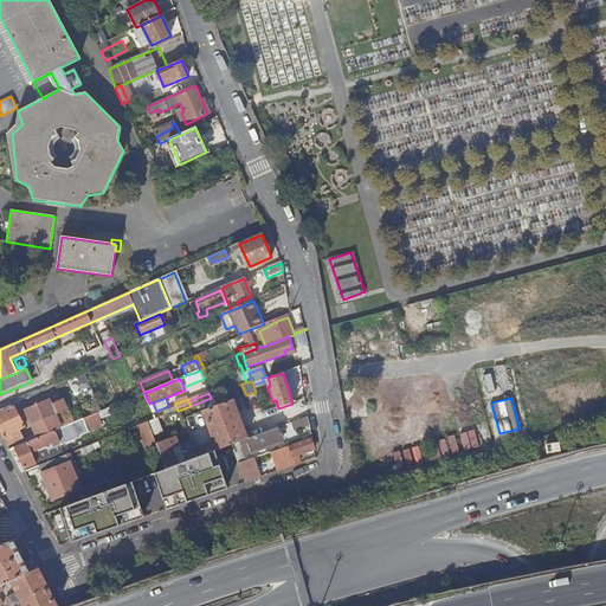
[(38,438),(56,431),(62,429),(56,414),(66,410),(63,400),(52,405),(50,400),(26,410),(38,438)]
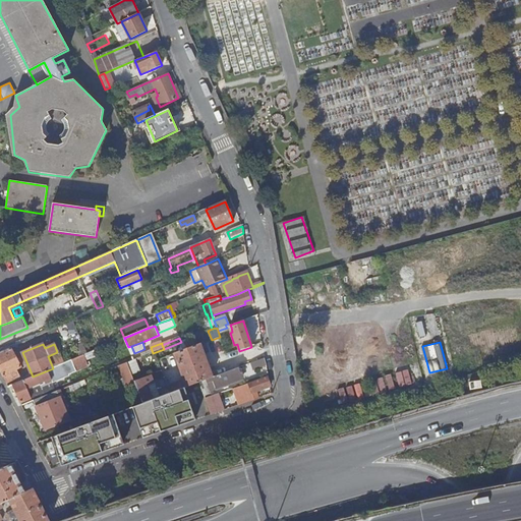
[(212,379),(213,379),(200,345),(175,355),(184,380),(167,387),(170,394),(184,389),(187,388),(199,383),(205,382),(212,379)]
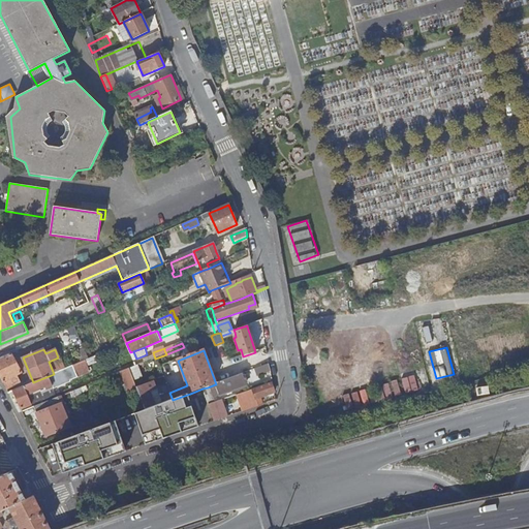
[(0,377),(6,390),(21,382),(17,376),(22,373),(11,353),(0,358),(0,377)]
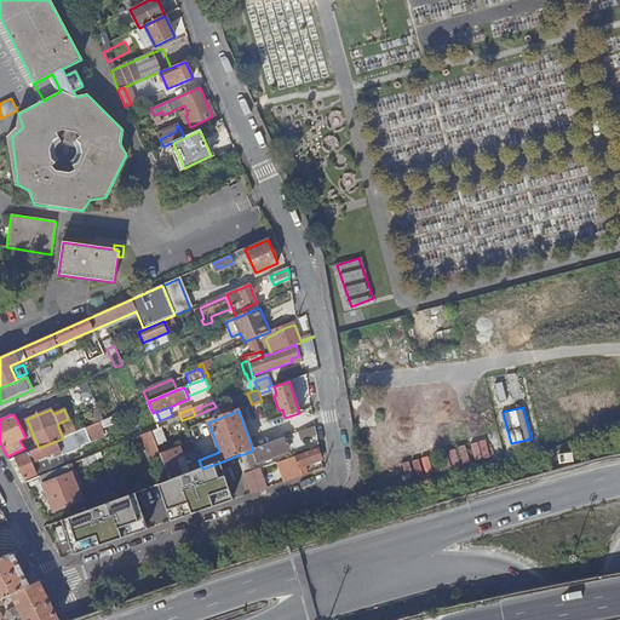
[(81,440),(97,434),(93,425),(81,431),(78,432),(80,438),(81,440)]
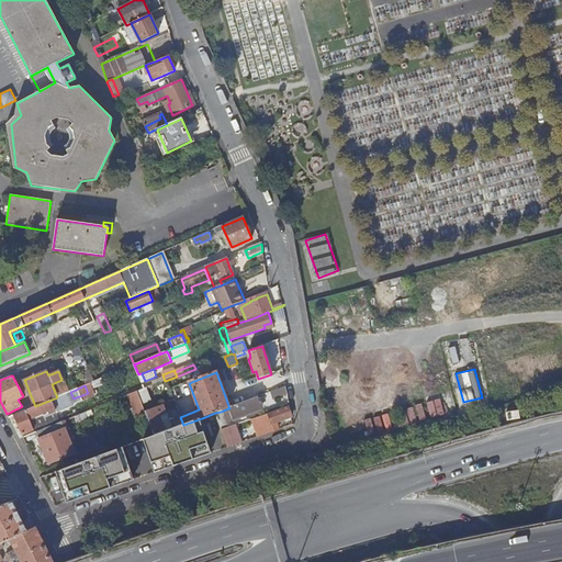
[(273,400),(287,394),(284,388),(271,392),(273,400)]
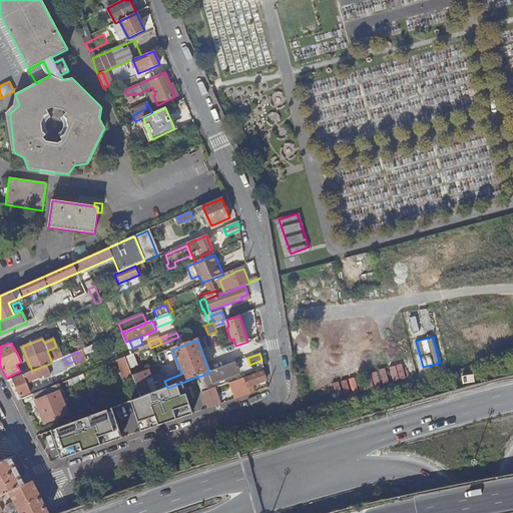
[(132,355),(125,358),(129,369),(136,366),(132,355)]
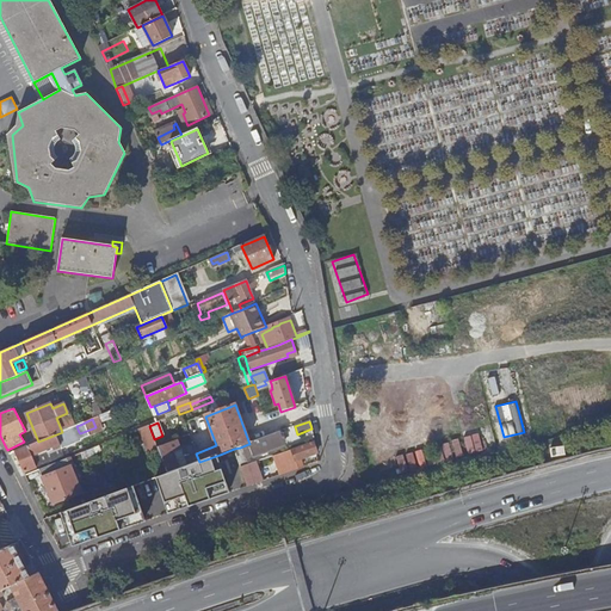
[(149,426),(141,430),(144,442),(143,442),(148,454),(158,450),(158,449),(154,439),(149,426)]
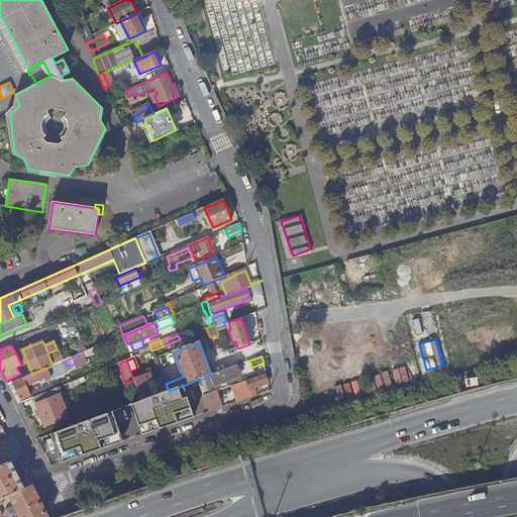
[(49,373),(62,368),(60,363),(57,364),(53,366),(47,368),(49,373)]
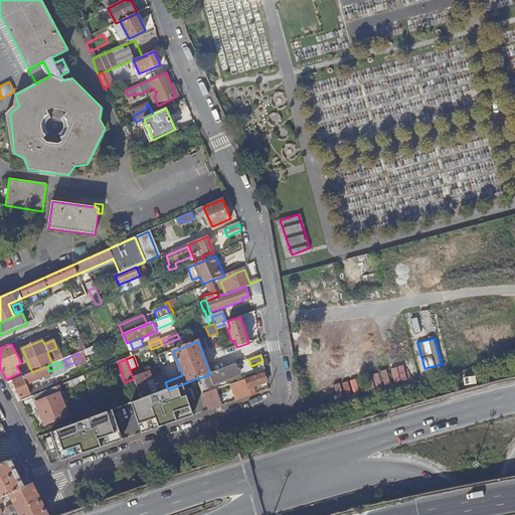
[(224,380),(240,374),(236,364),(210,374),(209,374),(213,384),(220,381),(224,380)]
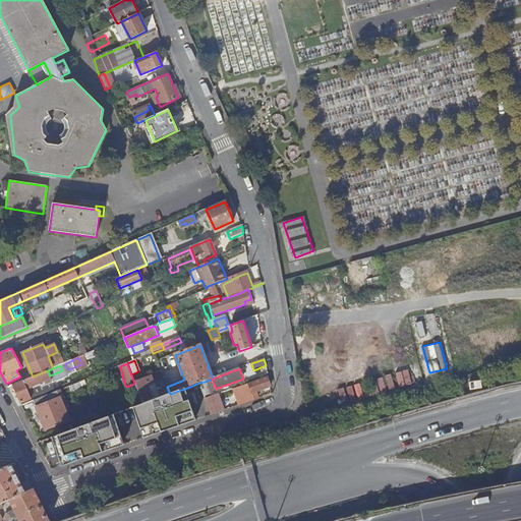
[(400,382),(411,381),(410,369),(399,371),(400,382)]
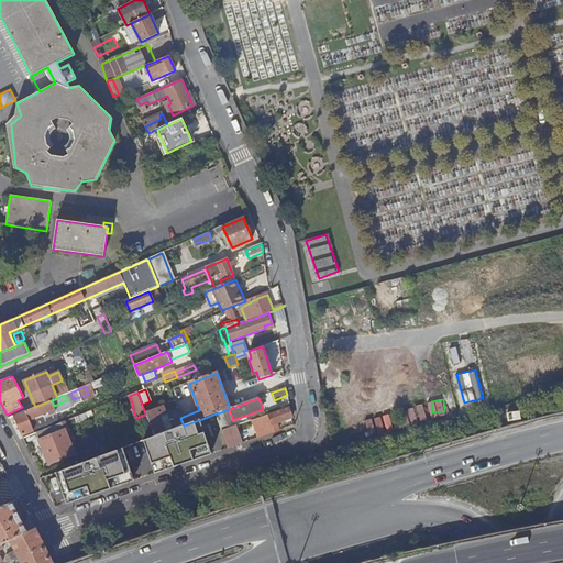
[(29,420),(55,409),(54,406),(52,400),(35,407),(14,416),(23,435),(34,431),(29,420)]
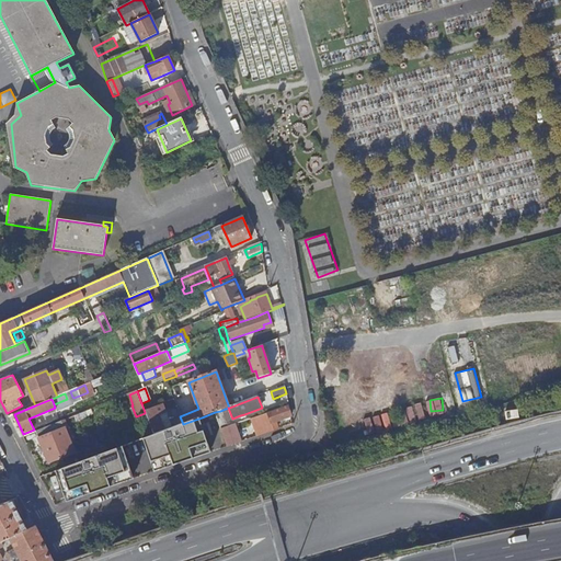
[(70,415),(80,411),(78,405),(68,410),(70,415)]
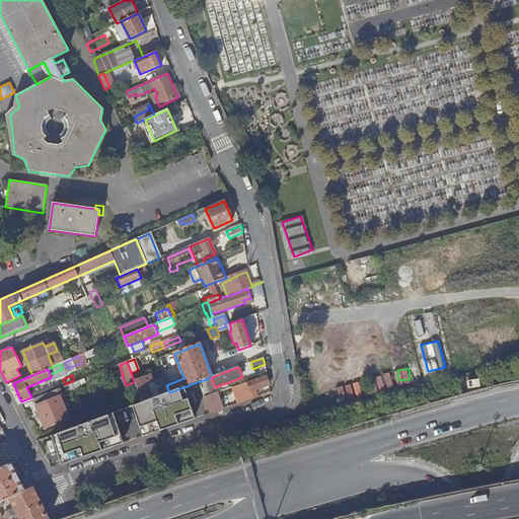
[(142,402),(156,397),(153,389),(148,375),(147,375),(134,381),(134,382),(142,402)]
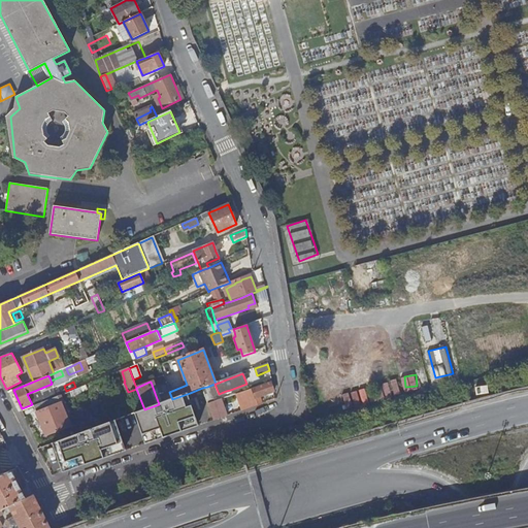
[(273,391),(271,382),(236,394),(242,410),(262,403),(259,397),(273,391)]
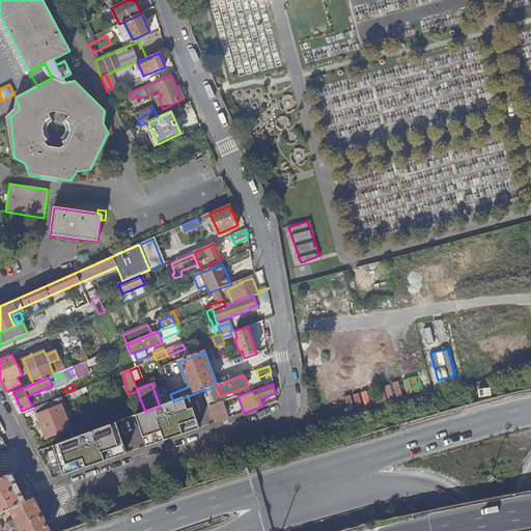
[(208,408),(220,403),(219,400),(214,402),(208,389),(203,390),(208,408)]
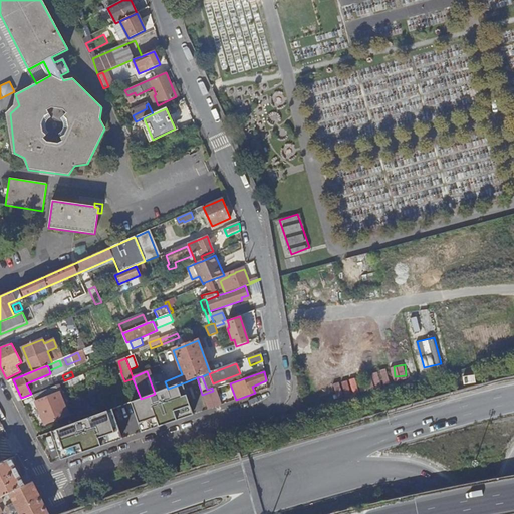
[(165,381),(152,386),(155,394),(168,389),(165,381)]
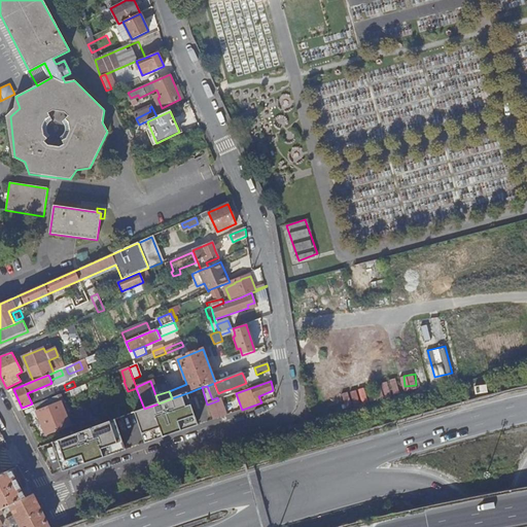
[(135,413),(145,443),(198,425),(186,393),(172,398),(159,403),(144,409),(135,413)]
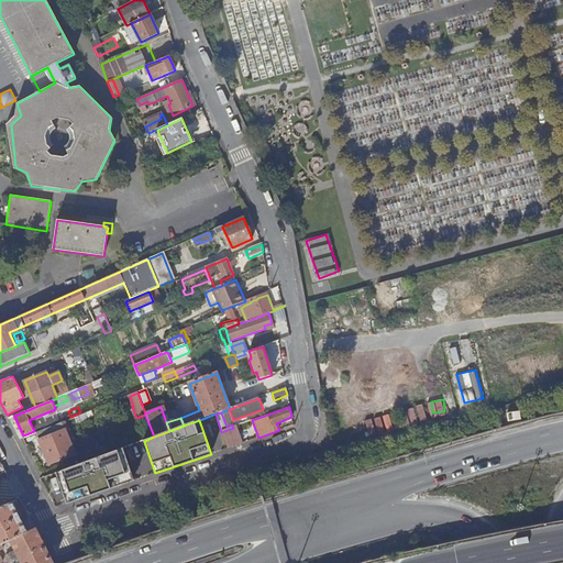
[(50,428),(36,433),(50,466),(75,455),(68,439),(70,438),(64,422),(59,424),(51,428),(50,428)]
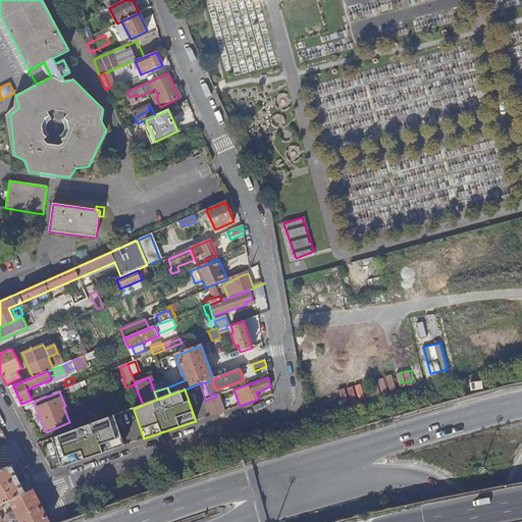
[(216,397),(205,401),(208,409),(211,416),(221,412),(224,412),(219,396),(216,397)]
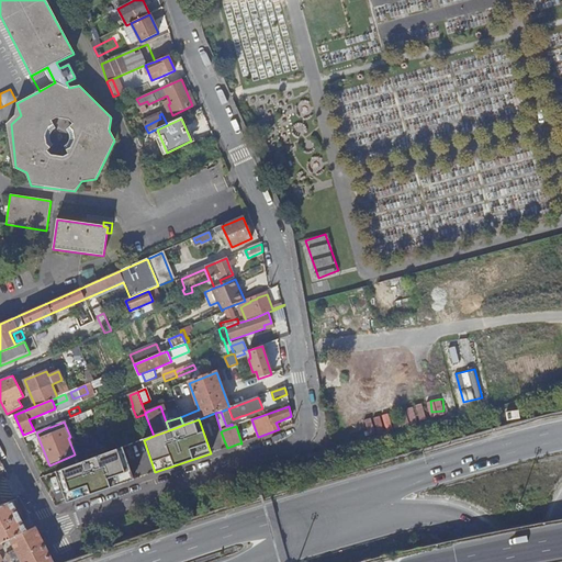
[(122,448),(56,472),(67,504),(133,480),(122,448)]
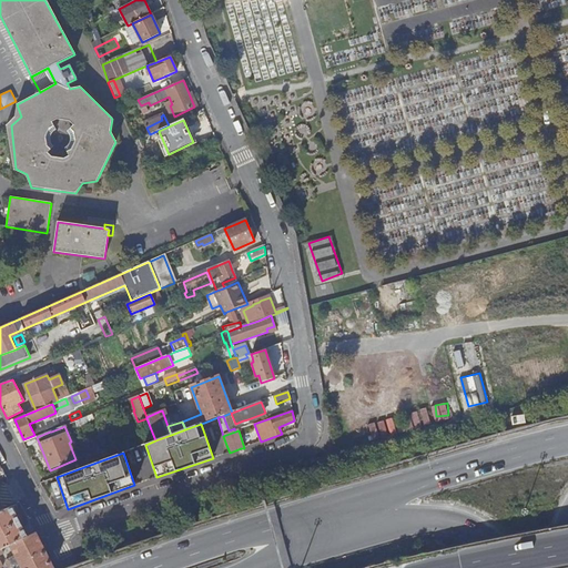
[(0,550),(1,550),(10,546),(27,537),(11,507),(0,511),(0,550)]
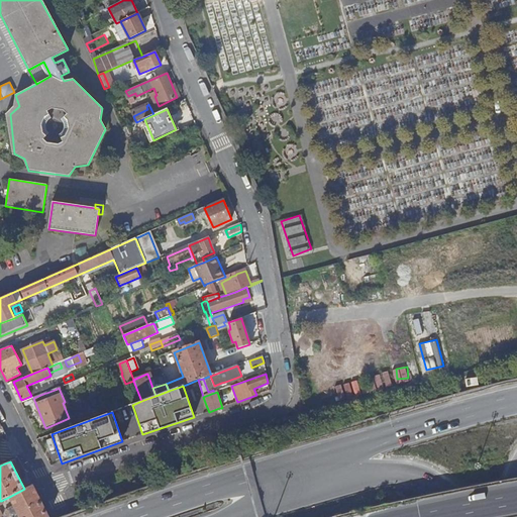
[(6,513),(8,516),(48,516),(32,485),(24,489),(9,497),(15,507),(6,513)]
